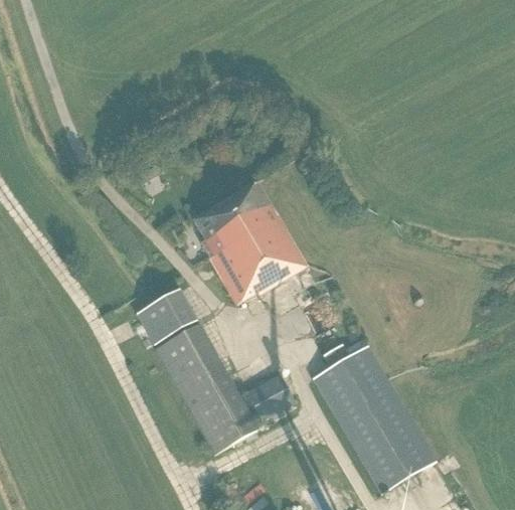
[(256,180),(192,218),(205,239),(200,241),(235,302),(255,291),(258,293),(306,265),(256,180)]
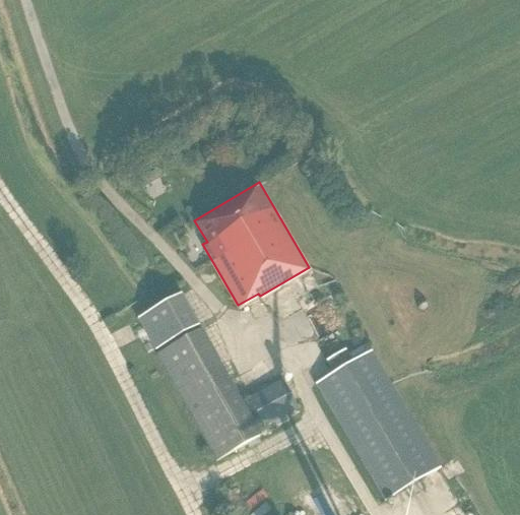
[(180,291),(136,315),(154,347),(198,323),(180,291)]
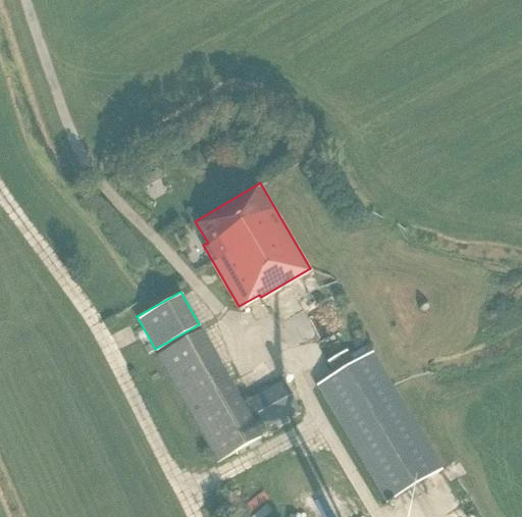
[(217,463),(260,437),(202,330),(159,357),(217,463)]
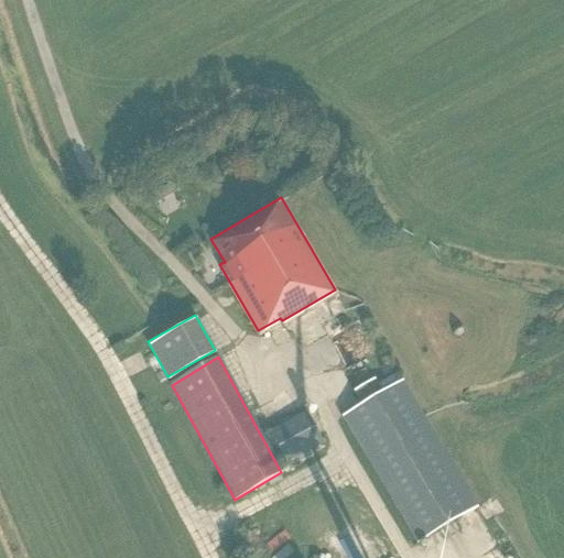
[(340,413),(416,540),(477,503),(402,376),(382,389),(375,374),(353,387),(361,401),(340,413)]
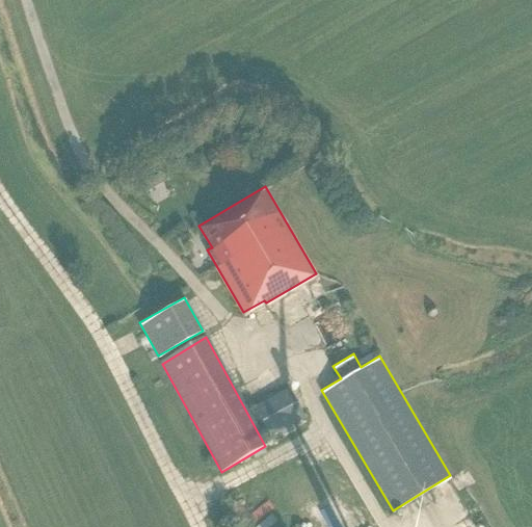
[(254,404),(269,435),(304,415),(289,385),(254,404)]
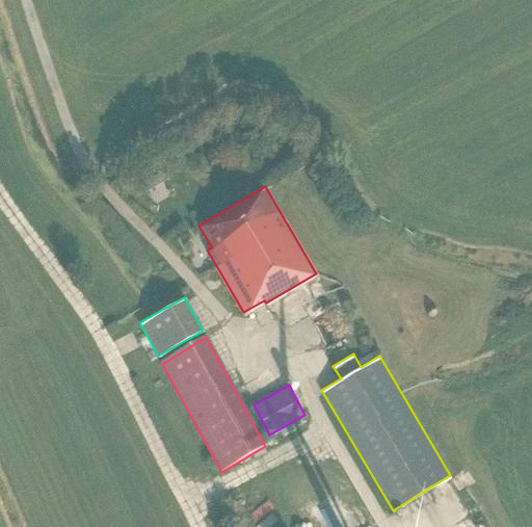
All buildings are outlined.
